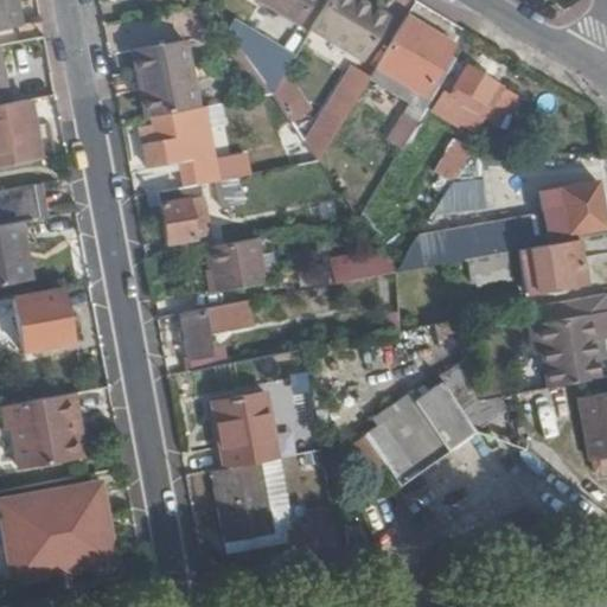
[(0,0),(0,29),(21,25),(17,0),(0,0)]
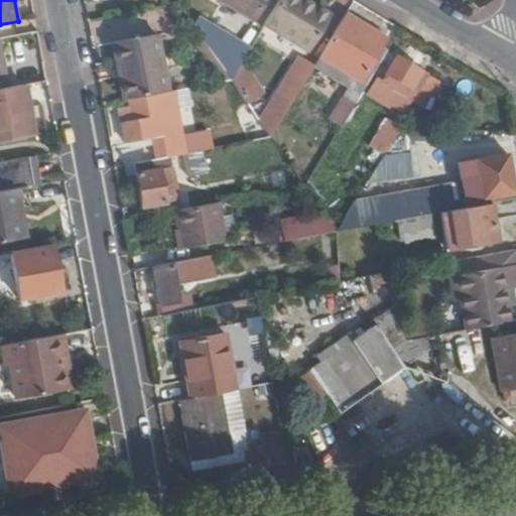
[(260,0),(220,0),(250,18),(260,0)]
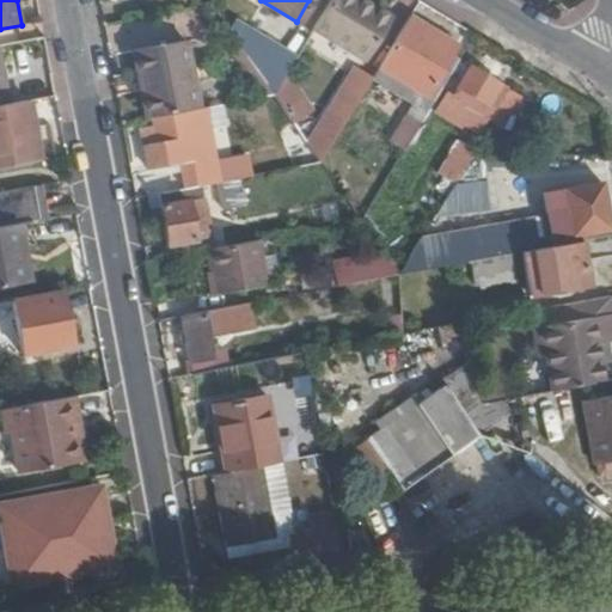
[(326,0),(311,26),(365,60),(393,13),(372,0),(326,0)]
